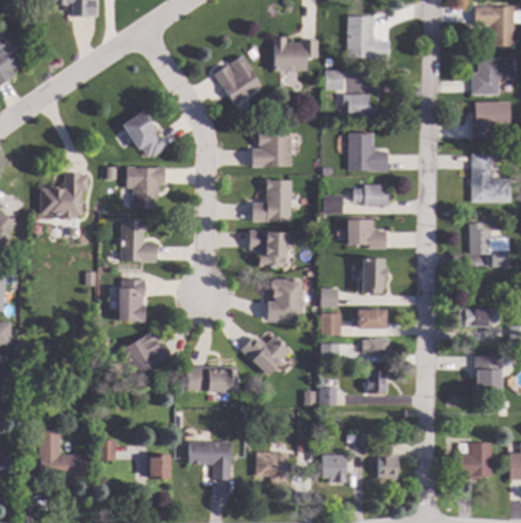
[(96,0),(96,17),(73,16),(73,4),(46,4),(46,0),(96,0)]
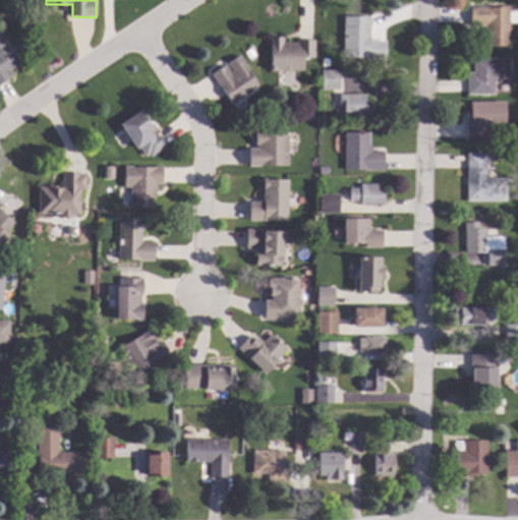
[(511,11),(517,11),(517,23),(512,23),(512,47),(487,47),(486,26),(471,26),(471,6),(511,6),(511,11)]
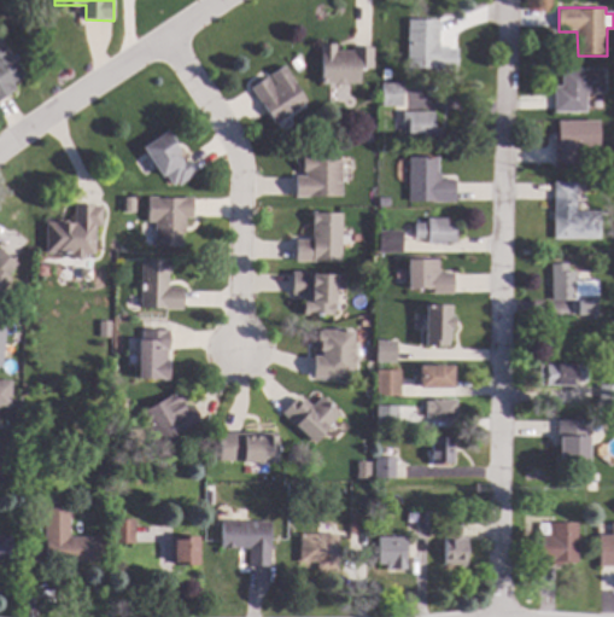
[(440,50),(460,48),(460,70),(432,71),(432,69),(409,69),(409,19),(440,19),(440,50)]
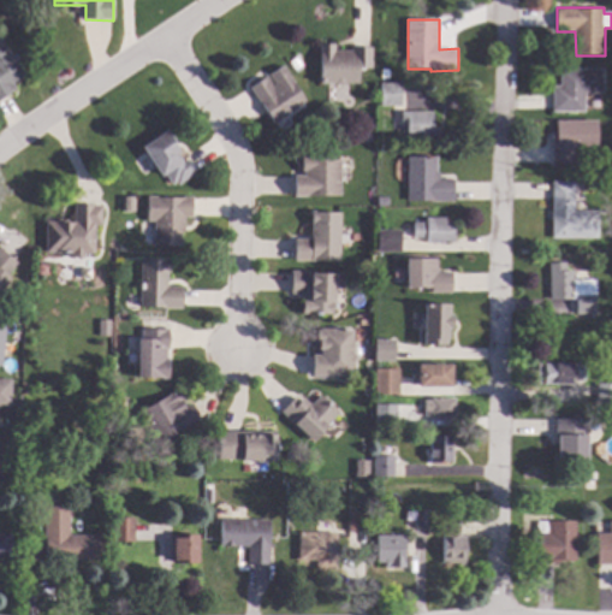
[(27,75),(15,84),(18,90),(0,102),(0,39),(1,39),(27,75)]
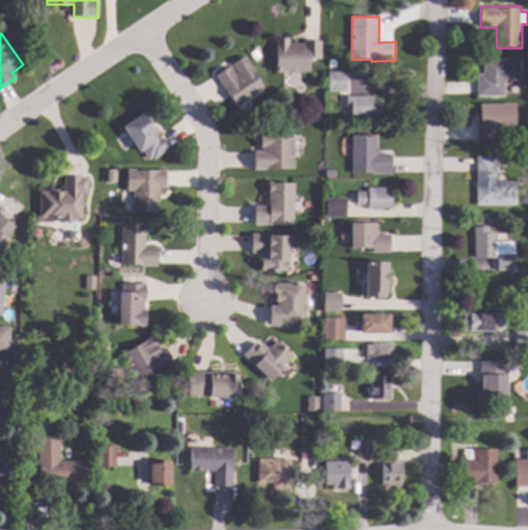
[(289,45),(304,44),(304,40),(323,39),(323,58),(310,58),(311,71),(277,72),(277,36),(289,36),(289,45)]
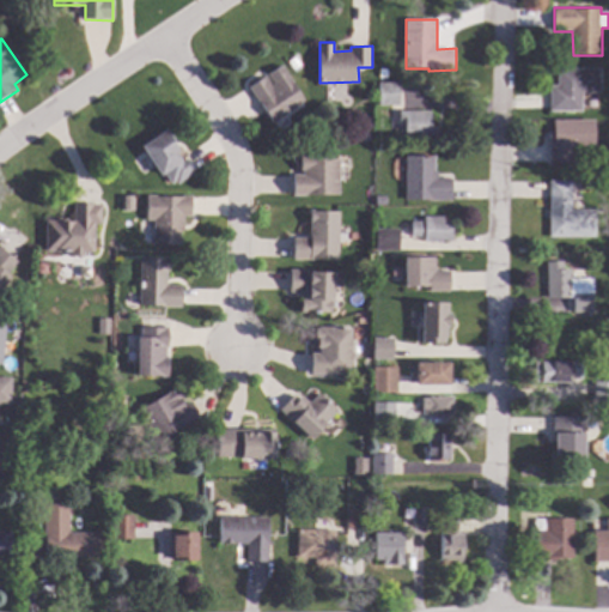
[(303,65),(296,70),(290,61),(297,56),(303,65)]
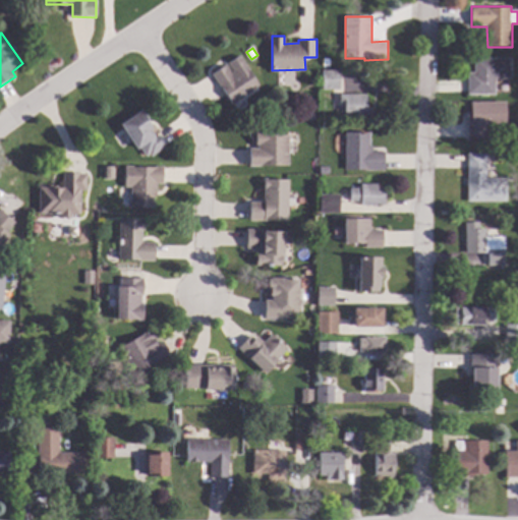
[(260,87),(233,104),(213,73),(225,65),(230,73),(235,70),(229,62),(239,55),(260,87)]
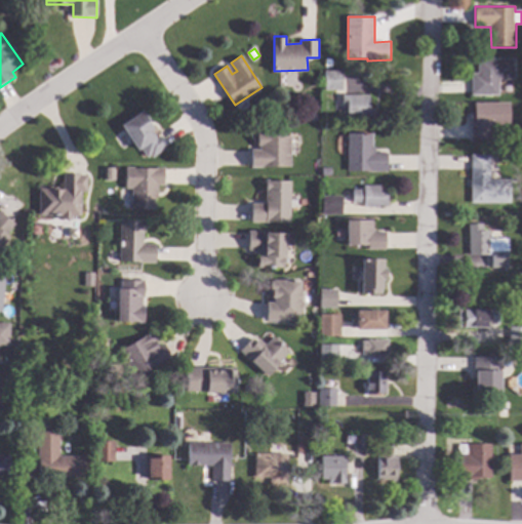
[(334,58),(333,67),(325,66),(325,57),(334,58)]
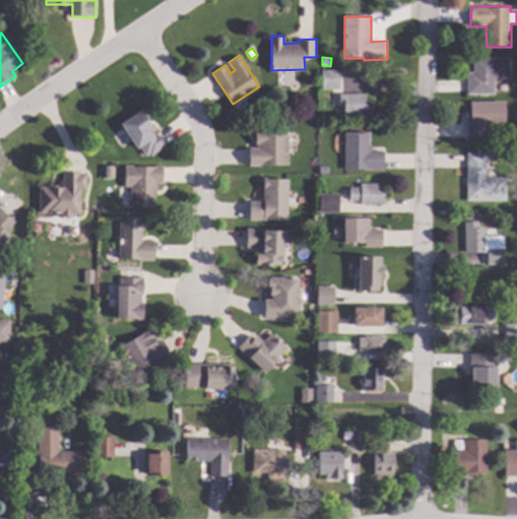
[(511,79),(495,79),(495,94),(468,94),(468,73),(474,72),(474,58),(511,58),(511,79)]
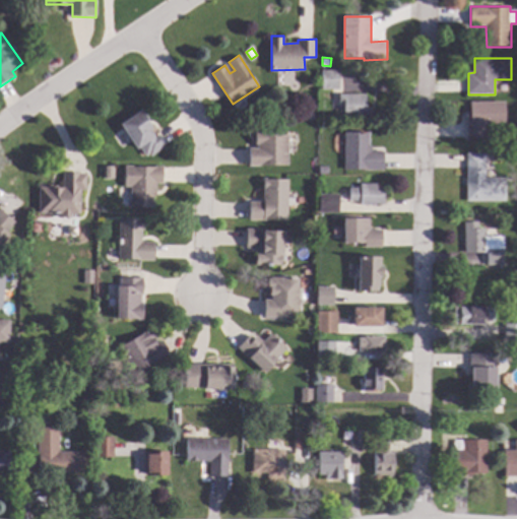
[(340,89),(323,88),(323,69),(340,69),(340,89)]
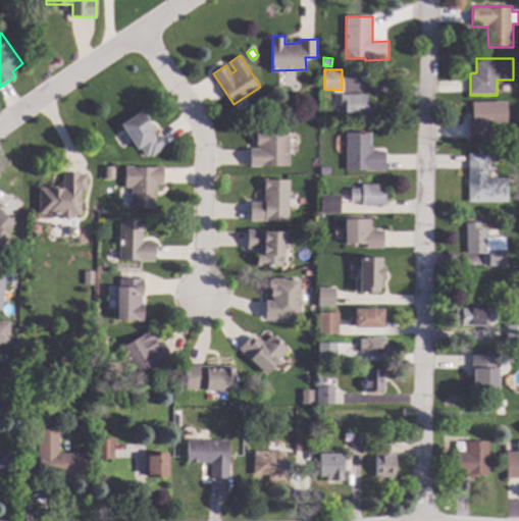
[(368,106),(371,106),(371,117),(347,118),(347,105),(342,105),(342,95),(368,95),(368,106)]
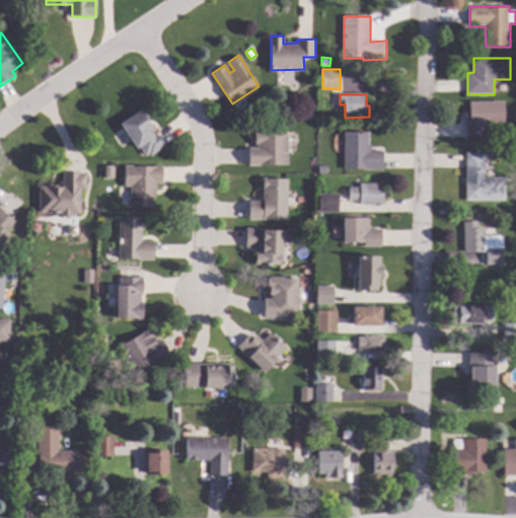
[(505,125),(485,125),(485,139),(466,140),(466,112),(469,112),(469,101),(505,101),(505,125)]
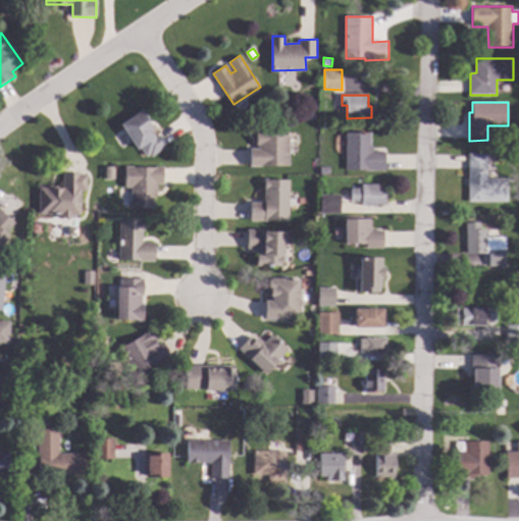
[(166,148),(152,156),(151,154),(146,156),(120,123),(143,110),(166,148)]
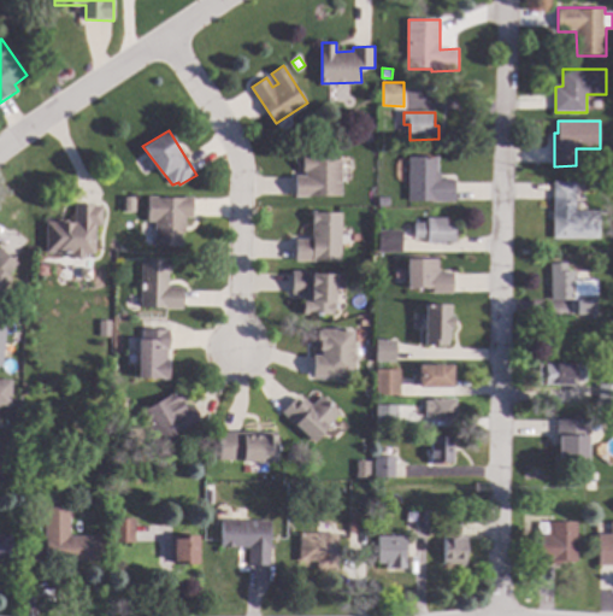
[(342,195),(296,197),(295,176),(306,176),(305,171),(304,171),(304,157),(341,156),(342,195)]
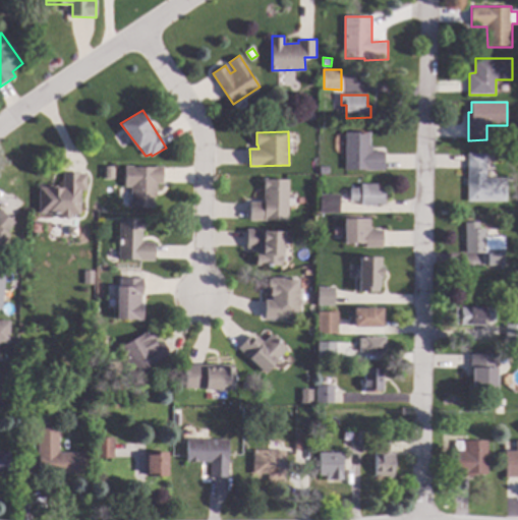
[(370,147),(373,147),(373,152),(385,152),(386,170),(346,171),(345,132),(369,132),(370,147)]
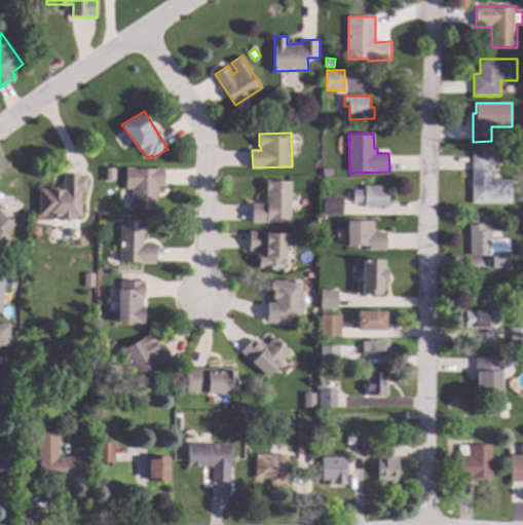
[(491,180),(513,180),(514,202),(474,203),(473,154),(491,154),(491,180)]
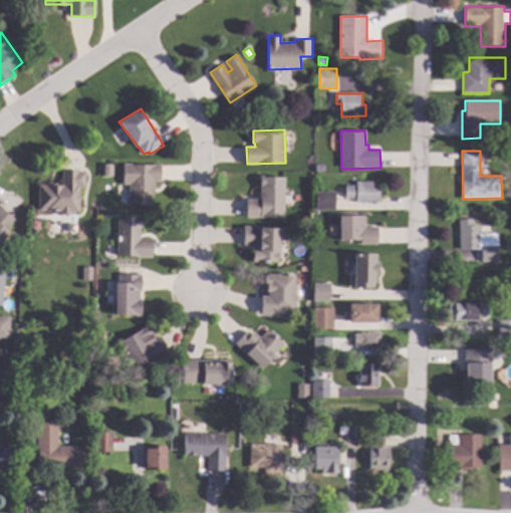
[(113,164),(112,177),(102,176),(103,163),(113,164)]
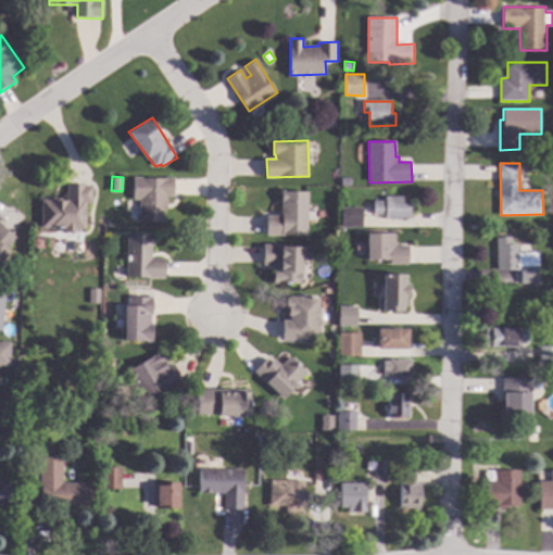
[(174,196),(167,196),(167,207),(165,207),(165,222),(140,222),(140,199),(134,199),(134,177),(174,177),(174,196)]
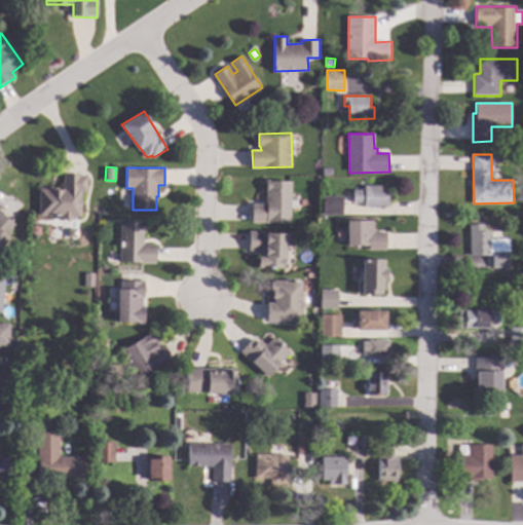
[(333,177),(323,177),(323,169),(333,169),(333,177)]
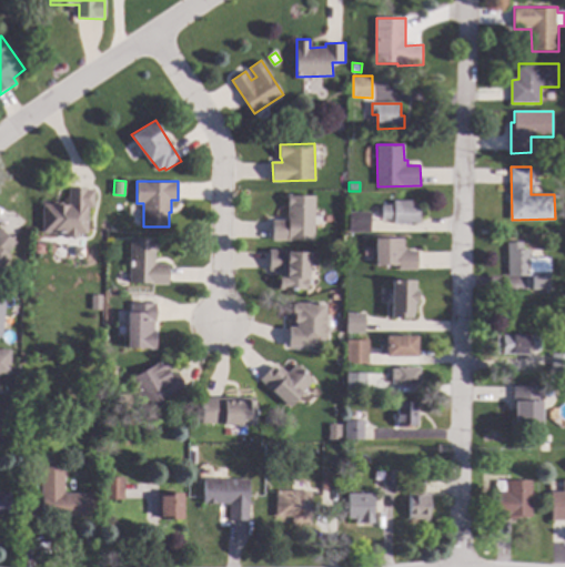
[(96,188),(94,209),(88,209),(88,233),(78,233),(78,238),(68,236),(68,233),(43,232),(43,203),(70,204),(70,186),(96,188)]
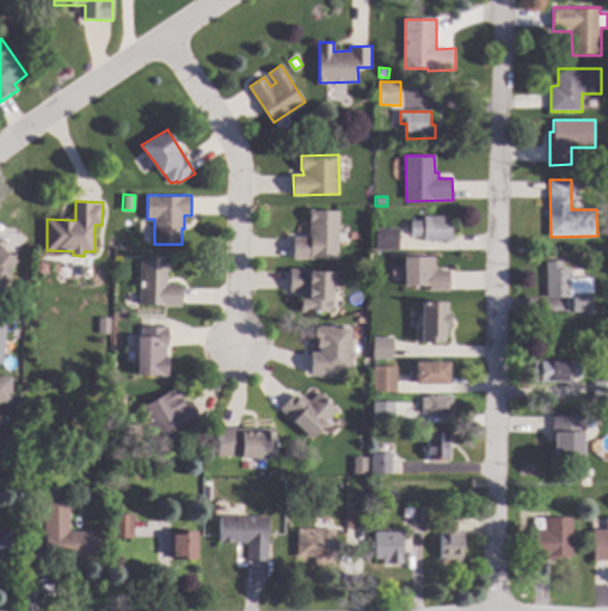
[(339,260),(294,258),(294,238),(309,238),(311,211),(339,211),(339,260)]
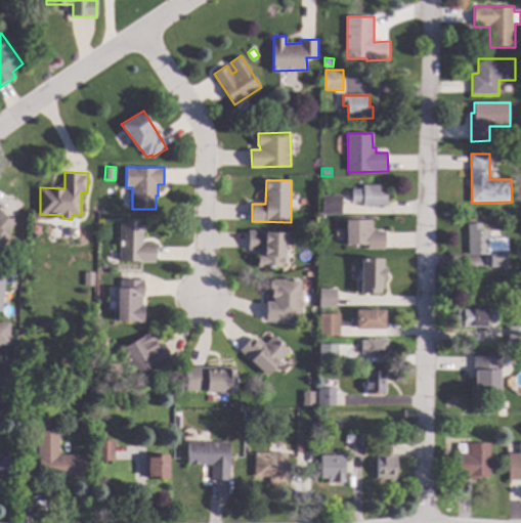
[(388,207),(363,207),(363,203),(351,203),(351,190),(363,189),(363,185),(387,185),(388,207)]
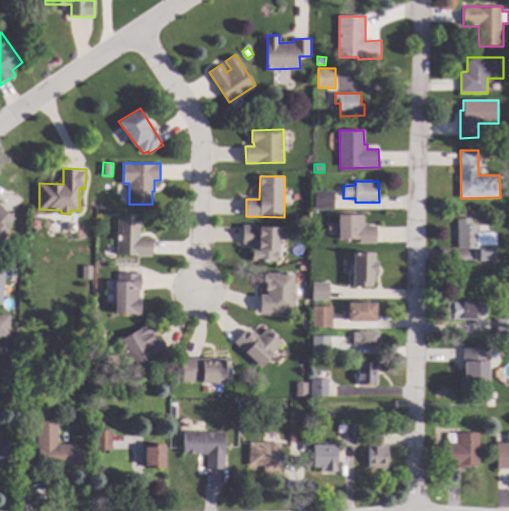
[(335,210),(315,209),(315,191),(335,191),(335,210)]
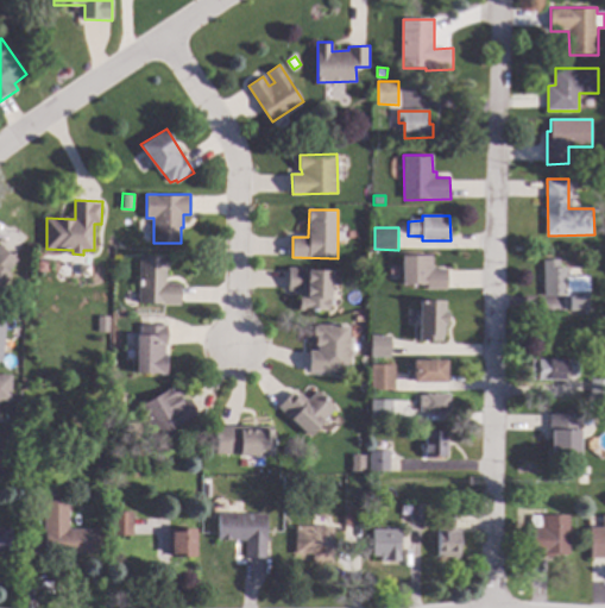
[(0,244),(19,259),(8,273),(12,276),(0,290),(0,244)]
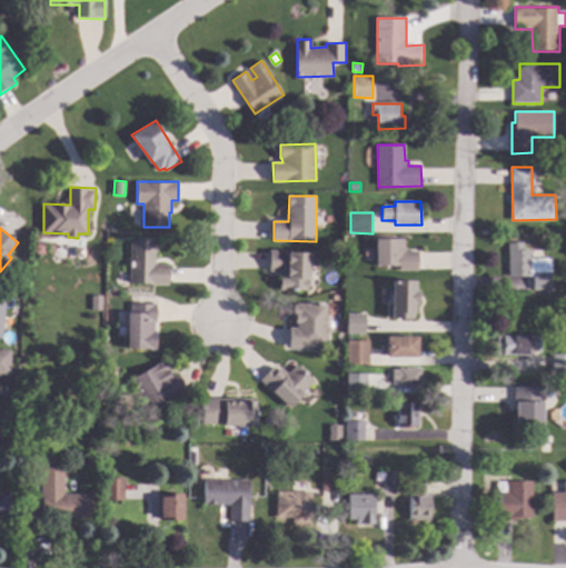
[(156,263),(170,265),(169,285),(130,285),(131,238),(157,238),(156,263)]
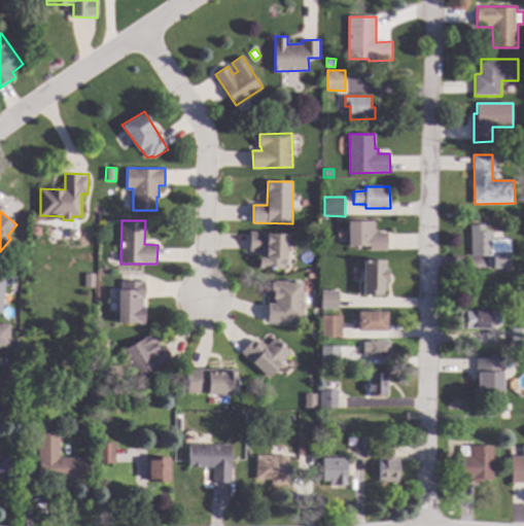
[(375,233),(387,233),(388,251),(370,251),(370,247),(348,248),(347,221),(375,220),(375,233)]
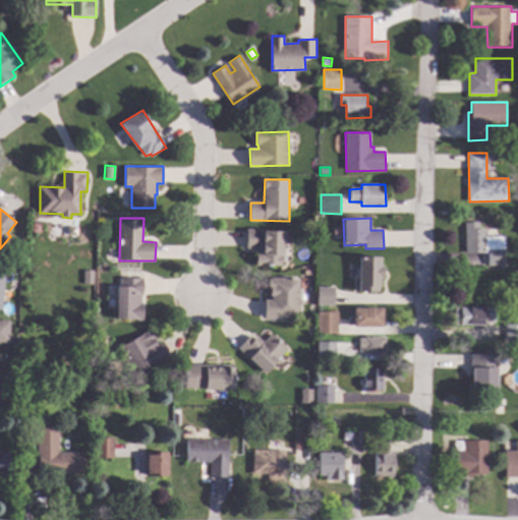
[(478,229),(487,229),(487,237),(506,236),(506,250),(505,250),(505,261),(488,261),(488,254),(466,254),(465,223),(478,223),(478,229)]
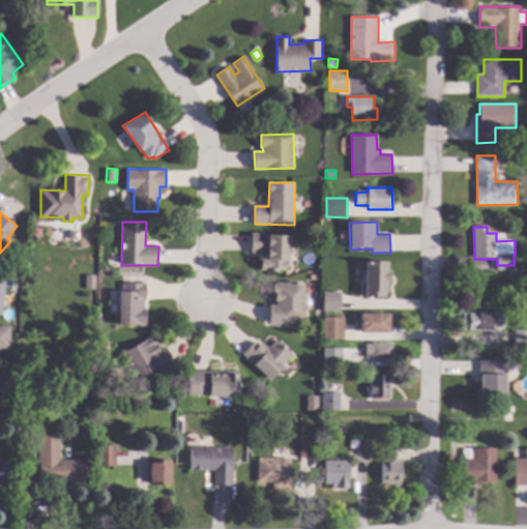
[(297,248),(289,248),(289,270),(261,270),(261,258),(264,258),(264,253),(252,253),(252,232),(297,232),(297,248)]
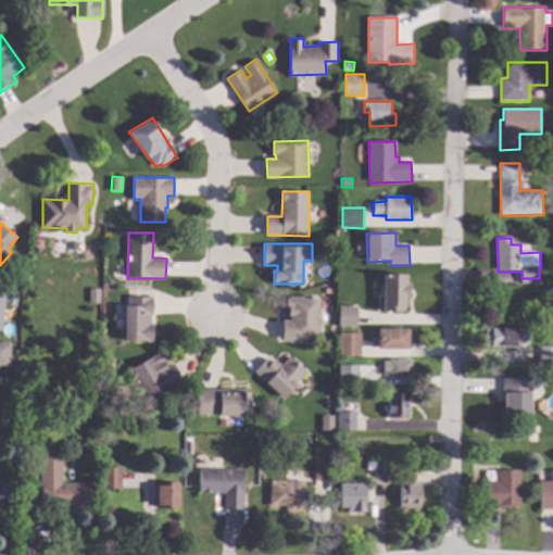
[(413,308),(407,308),(407,313),(401,313),(401,308),(385,308),(385,302),(367,302),(367,286),(384,285),(384,280),(413,279),(413,308)]
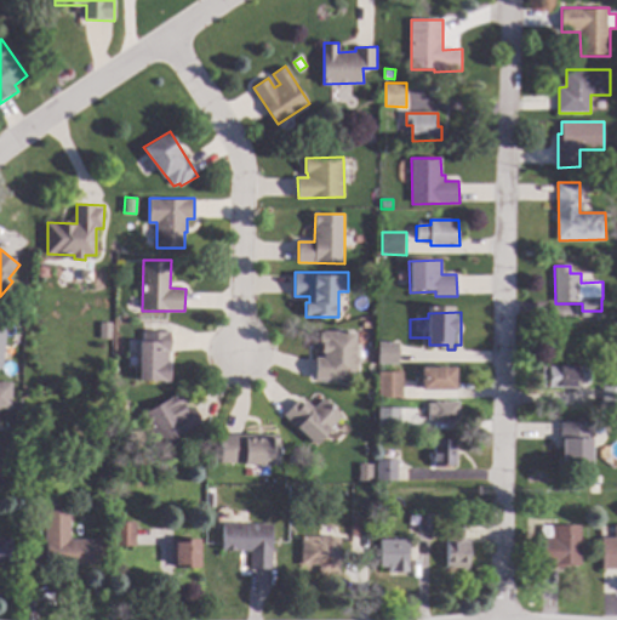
[(359,331),(356,380),(316,377),(316,359),(325,359),(325,352),(320,351),(320,330),(359,331)]
